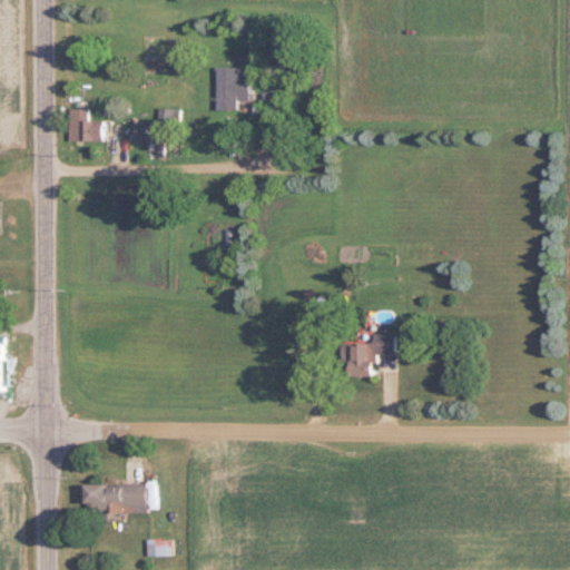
[(249,79),(237,79),(237,68),(217,68),(217,111),(238,111),(238,101),(249,101),(249,79)]
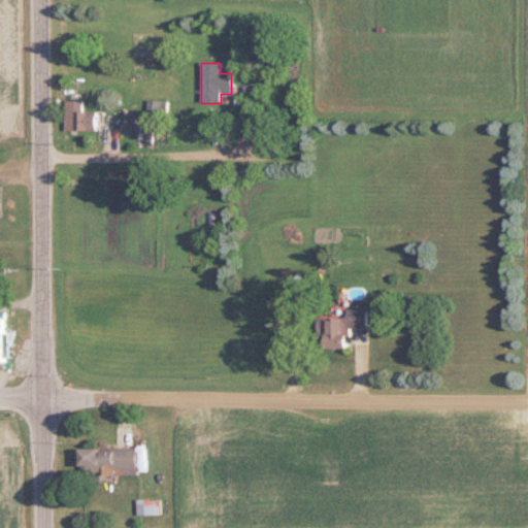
[(66,102),(66,116),(83,116),(83,102),(66,102)]
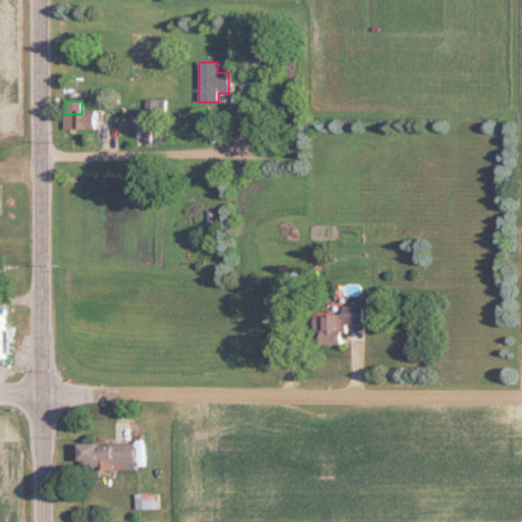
[(146,117),(166,117),(166,101),(146,101),(146,117)]
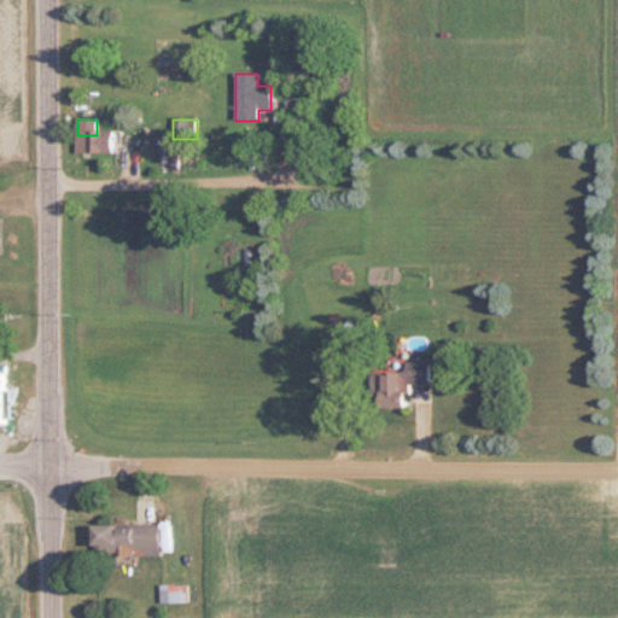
[(371,372),(369,409),(407,409),(407,385),(430,385),(431,362),(406,362),(406,373),(371,372)]
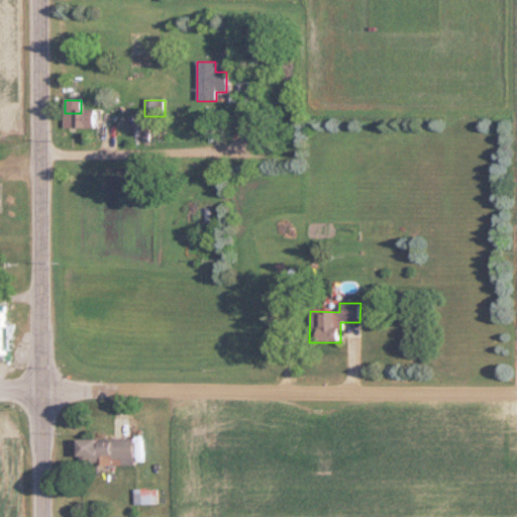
[(76,440),(76,466),(135,464),(135,439),(76,440)]
